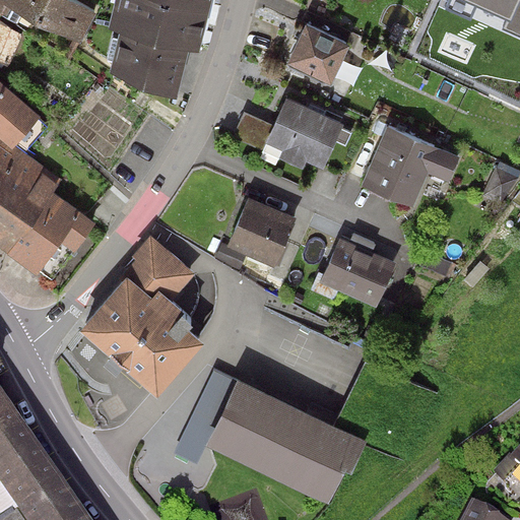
[(98,12),(74,0),(0,0),(0,3),(78,47),(98,12)]
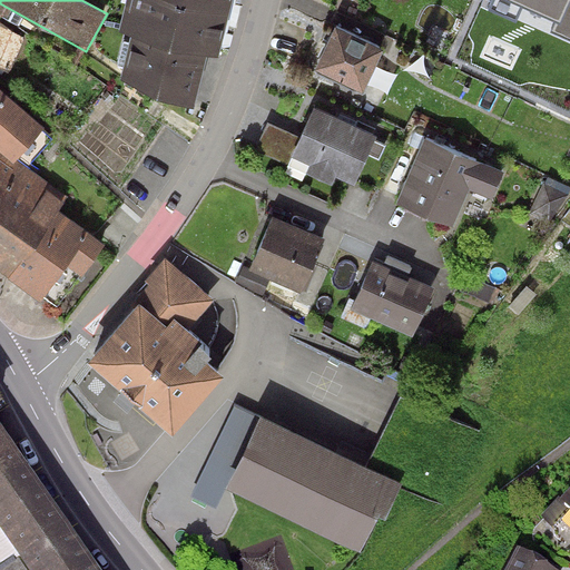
[(130,40),(119,82),(194,101),(205,57),(217,60),(228,17),(160,0),(124,0),(116,37),(130,40)]
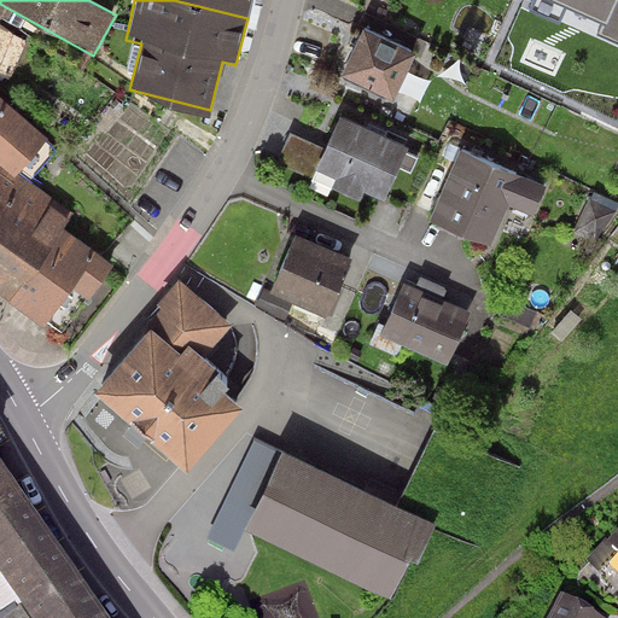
[(178,0),(248,18),(251,0),(178,0)]
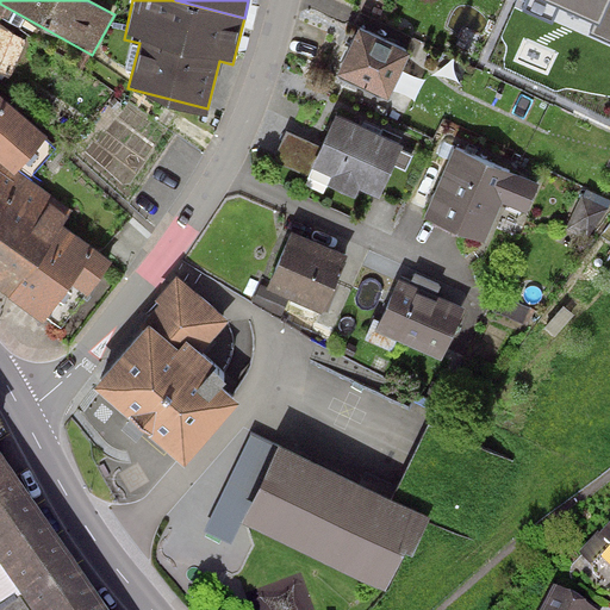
[(410,41),(361,18),(340,66),(388,87),(410,41)]
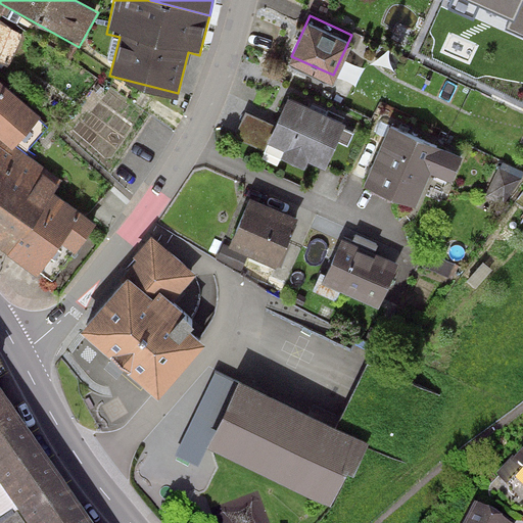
[(38,119),(0,86),(0,139),(11,149),(38,119)]
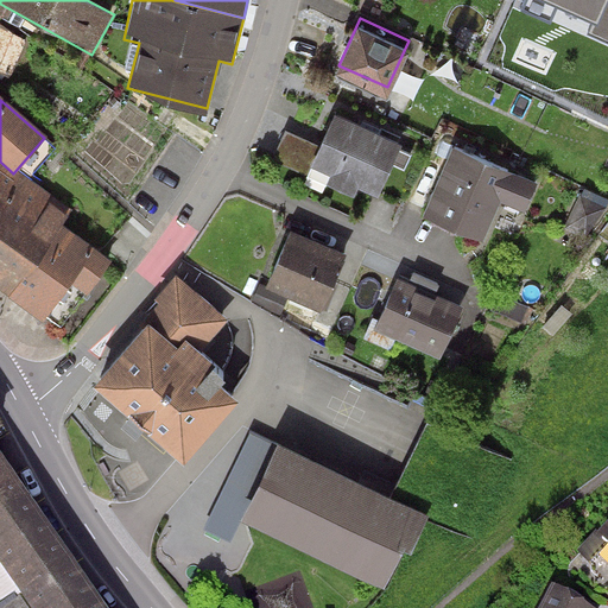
[(405,135),(336,106),(320,141),(312,158),(331,166),(327,177),(355,189),(359,179),(381,189),(405,135)]
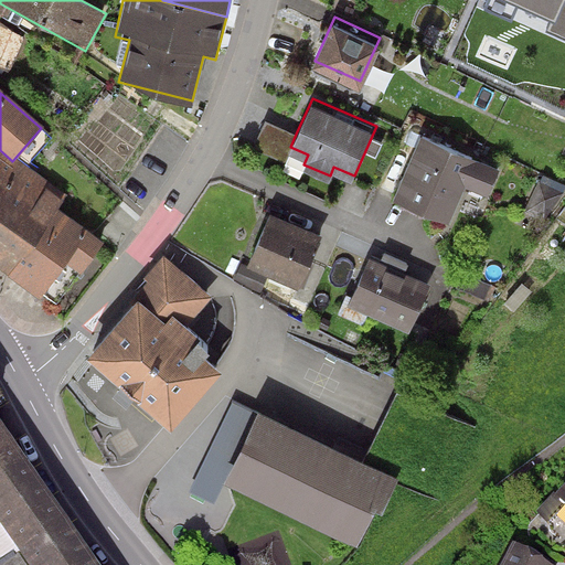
[(290,147),(297,131),(266,118),(254,145),(285,158),(290,147)]
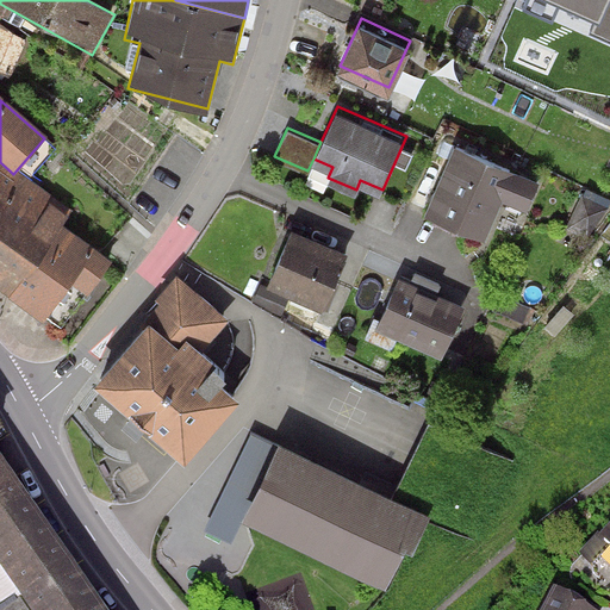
[(541,178),(456,139),(425,211),(486,237),(504,198),(528,209),(541,178)]
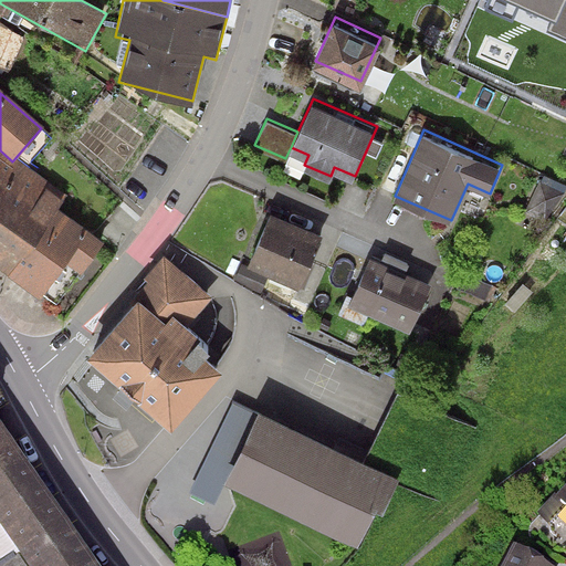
[(12,161),(0,150),(0,270),(9,276),(58,210),(63,202),(45,189),(46,182),(12,161)]
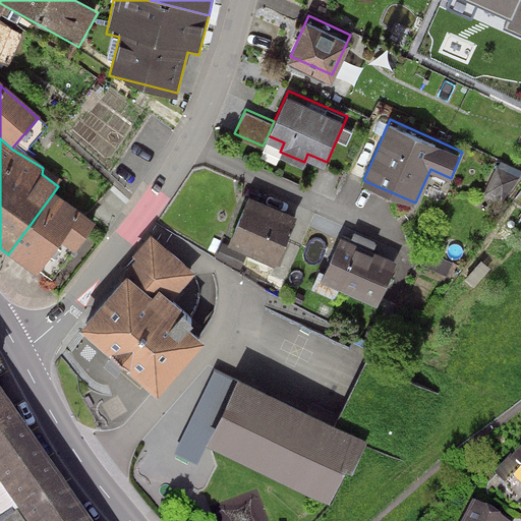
[(520,175),(498,164),(484,192),(504,201),(520,175)]
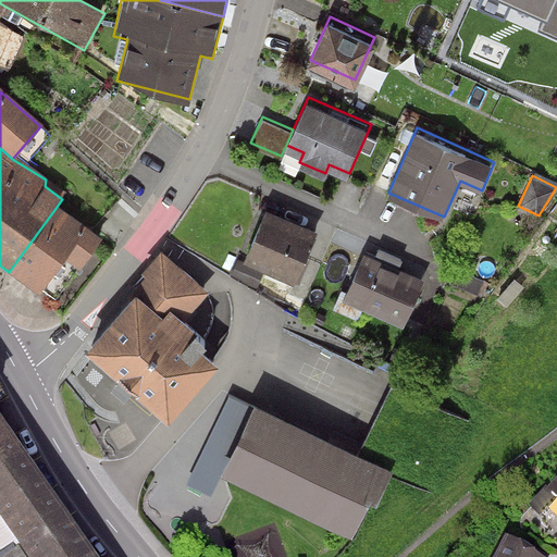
[(320,225),(269,202),(245,258),(296,280),(320,225)]
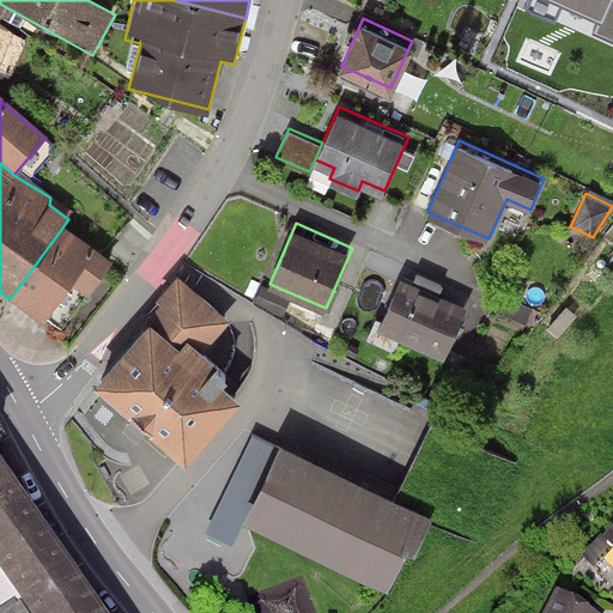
[(114,266),(62,228),(10,299),(46,327),(73,289),(89,301),(114,266)]
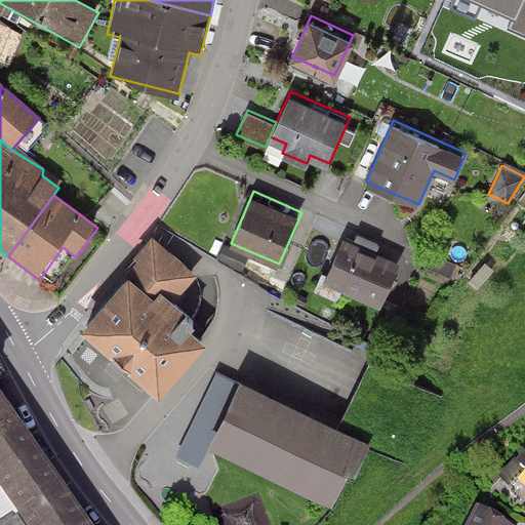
[(399,258),(344,236),(329,271),(322,268),(314,286),(339,297),(344,288),(380,304),(399,258)]
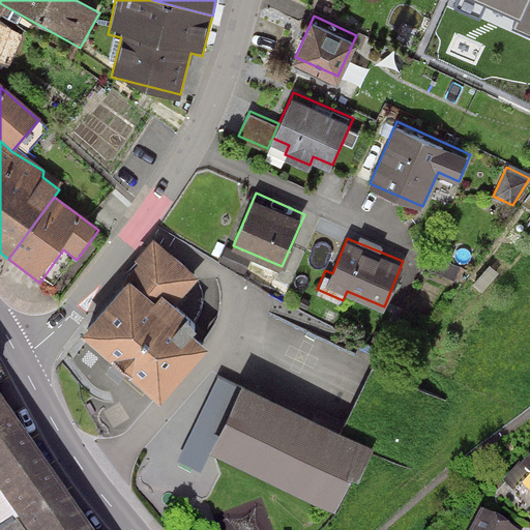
[(199,281),(154,242),(137,262),(142,267),(81,337),(160,406),(208,350),(189,334),(198,324),(177,305),(199,281)]
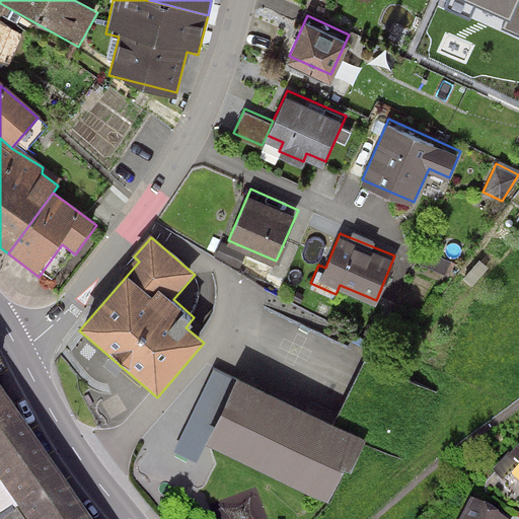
[(452,261),(426,248),(420,262),(447,274),(452,261)]
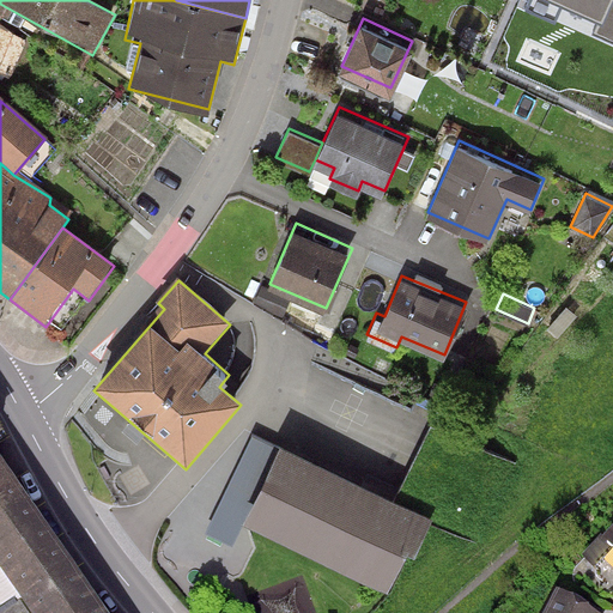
[(0,612),(105,612),(0,466),(0,437),(2,437),(0,434),(0,612)]
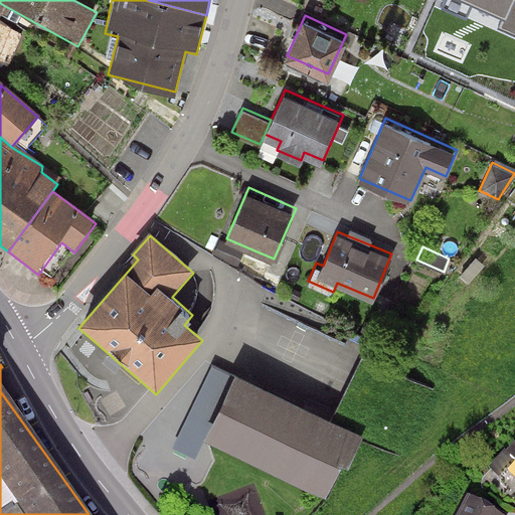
[(172,449),(195,460),(204,441),(235,378),(212,368),(172,449)]
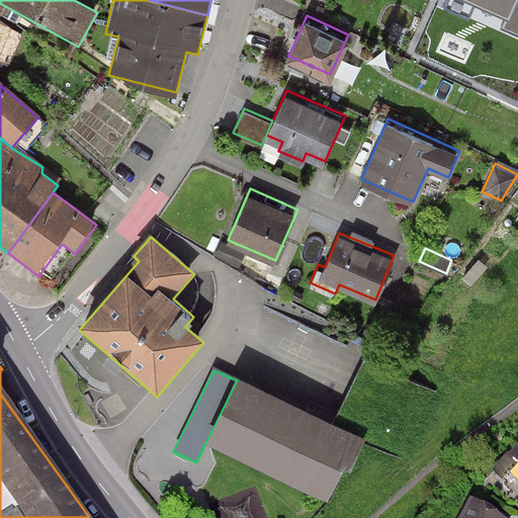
[(332,426),(237,380),(205,443),(328,503),(359,439),(332,426)]
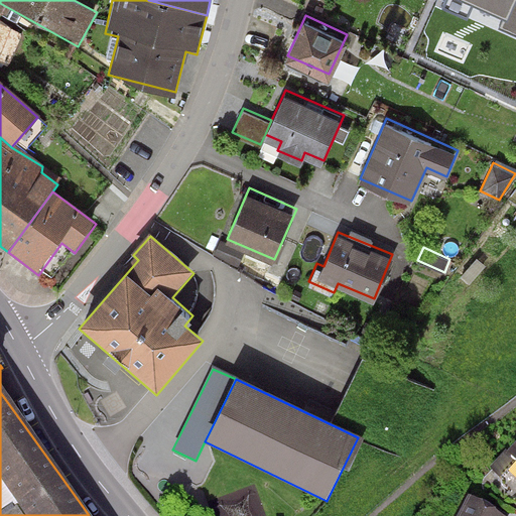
[(508,515),(469,497),(459,515),(508,515)]
